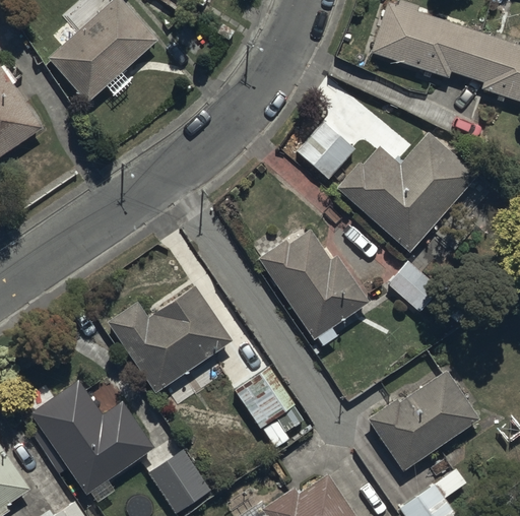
[(155,39),(120,0),(110,0),(53,53),(92,97),(155,39)]
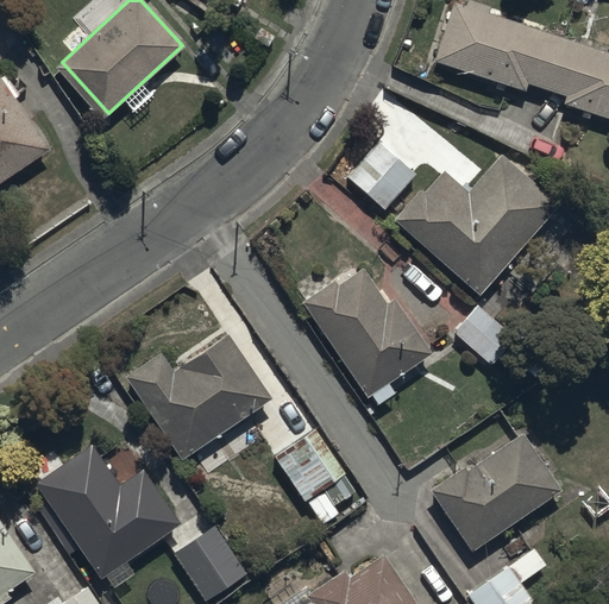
[(453,2),(433,60),(526,92),(528,83),(564,96),(563,102),(608,118),(608,52),(488,12),(489,7),(469,0),(468,0),(466,7),(453,2)]
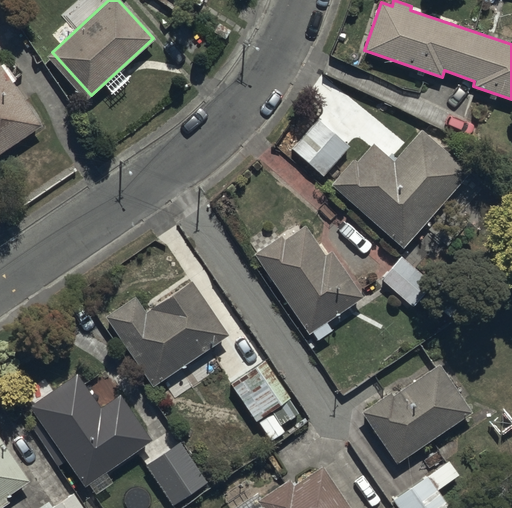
[(0,64),(0,153),(42,124),(0,64)]
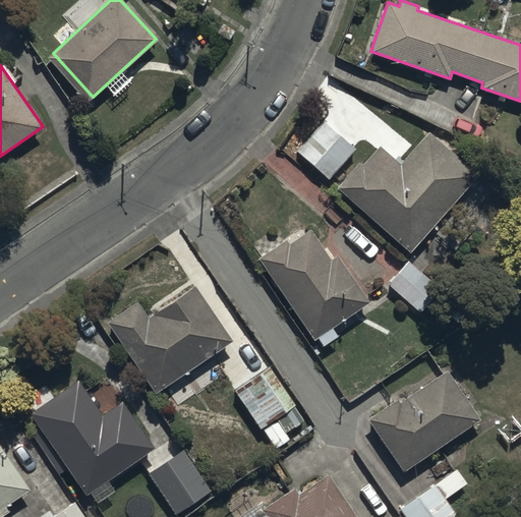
[(399,163),(380,146),(363,164),(361,162),(338,188),(411,252),(478,176),(427,131),(399,163)]
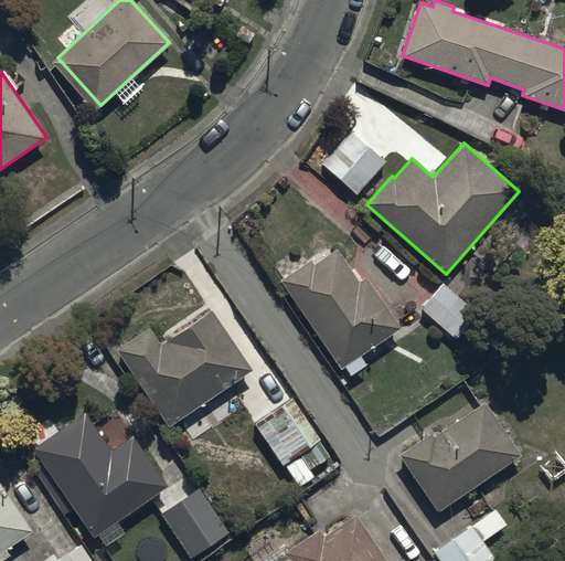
[(368,364),(361,355),(402,326),(365,275),(359,279),(337,249),(313,265),(309,258),(279,279),(341,368),(343,367),(350,377),(368,364)]
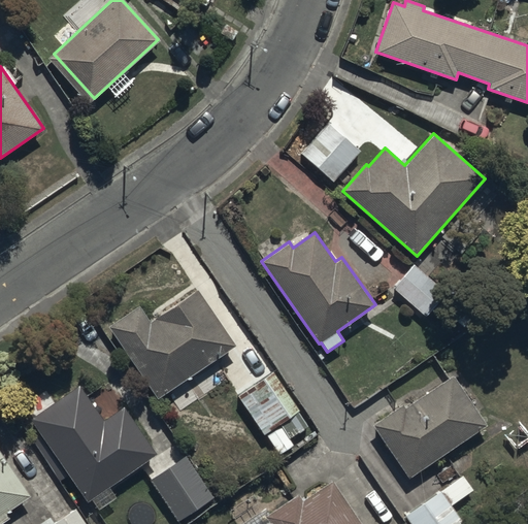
[(413,264),(392,288),(427,317),(447,293),(413,264)]
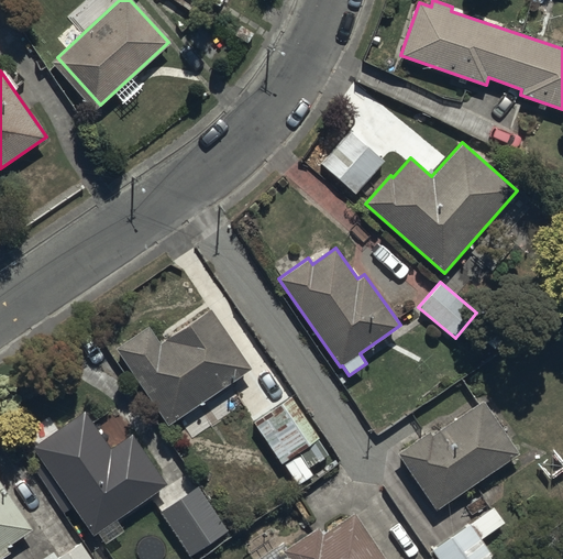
[(161,343),(147,325),(114,348),(168,426),(253,369),(210,307),(161,343)]
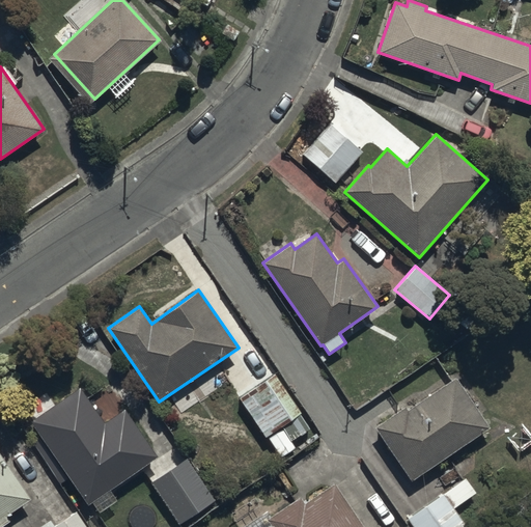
[(277,376),(240,400),(264,439),(268,437),(281,458),(296,448),(292,442),(311,431),(277,376)]
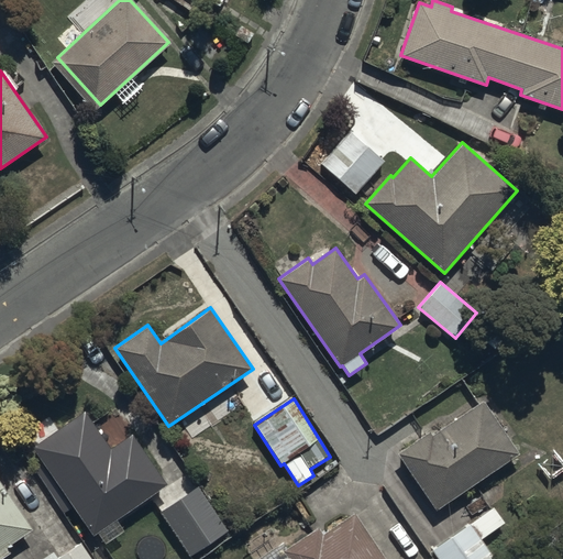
[(431,434),(429,430),(396,452),(435,511),(519,452),(483,398),(431,434)]
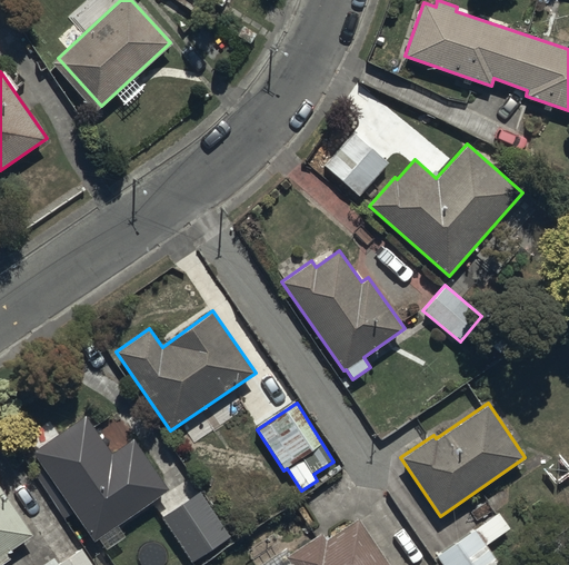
[(86,415),(31,453),(93,543),(100,538),(108,549),(127,536),(118,525),(169,489),(133,438),(112,453),(86,415)]
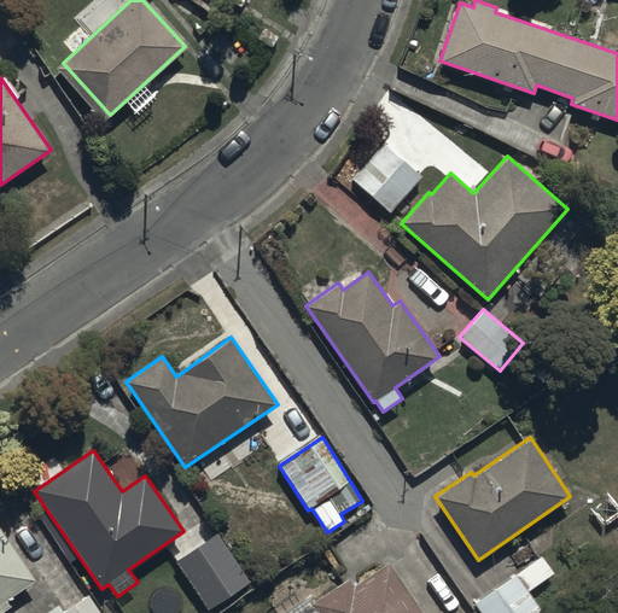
[(3,612),(12,606),(7,599),(35,579),(0,527),(0,612),(3,612)]
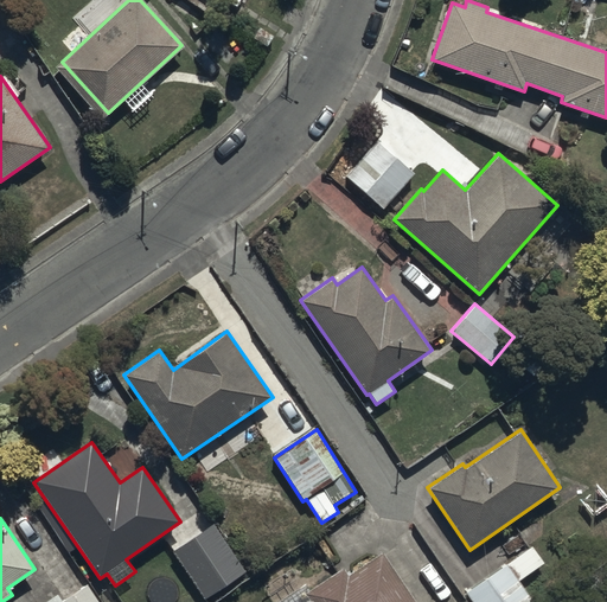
[(246,571),(213,525),(171,555),(204,601),(246,571)]
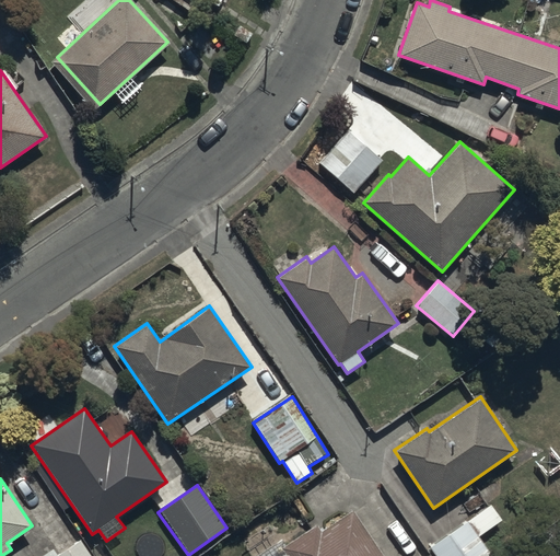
[(491,507),(429,548),(433,555),(492,555),(480,536),(501,522),(491,507)]
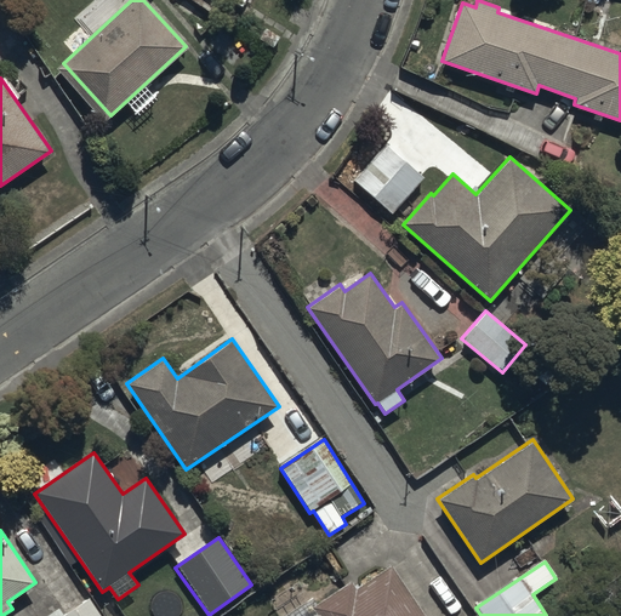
[(425,615),(391,564),(357,587),(353,581),(313,608),(308,599),(284,615),(425,615)]
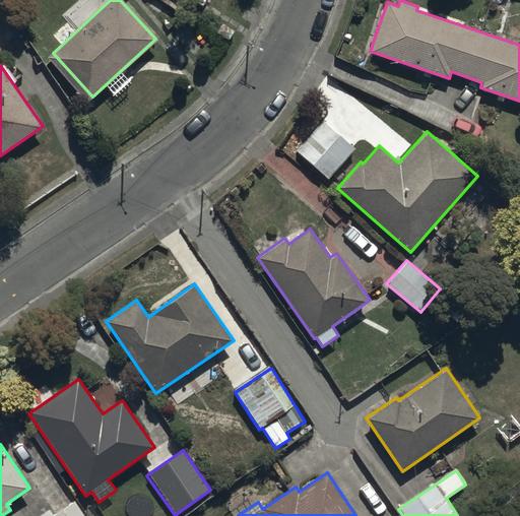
[(50,510),(42,515),(83,515),(74,501),(53,515),(50,510)]
